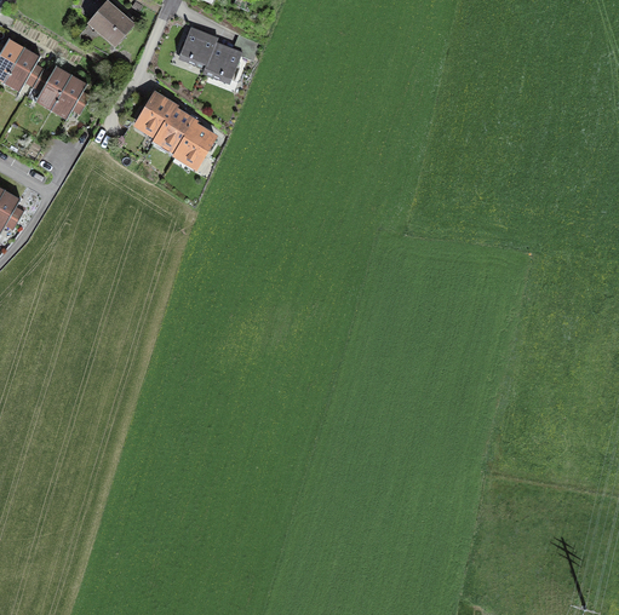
[(105,0),(89,21),(114,42),(133,21),(108,0),(105,0)]
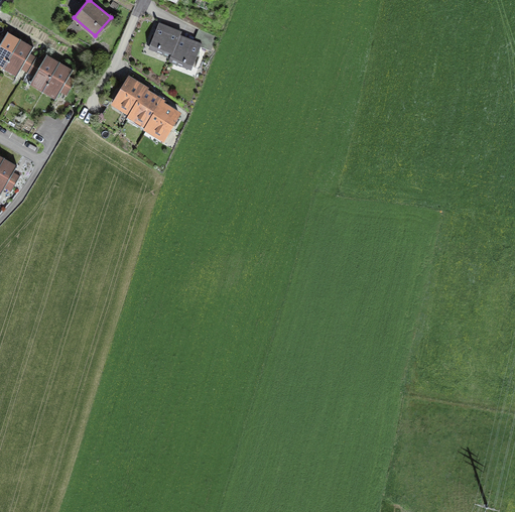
[(178,30),(157,22),(148,44),(169,53),(177,33),(178,30)]
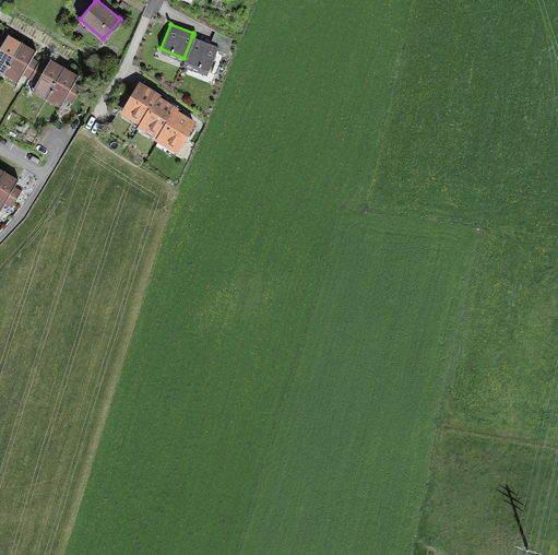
[(234,35),(217,28),(211,44),(216,46),(227,50),(234,35)]
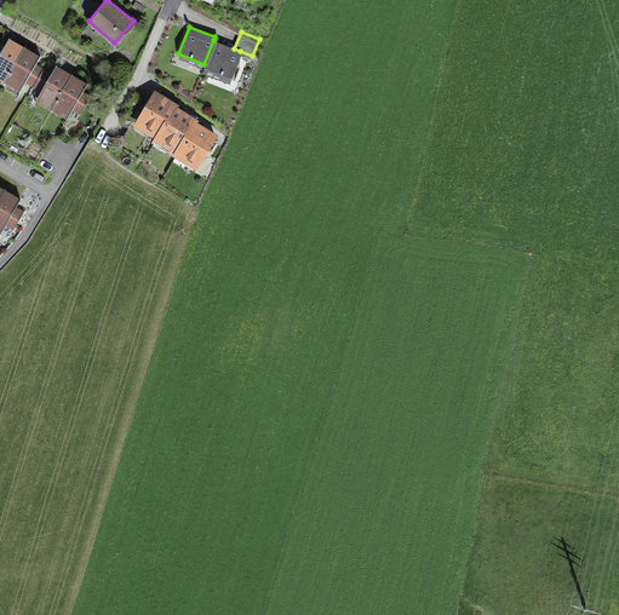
[(0,80),(4,82),(24,46),(9,38),(0,52),(0,80)]
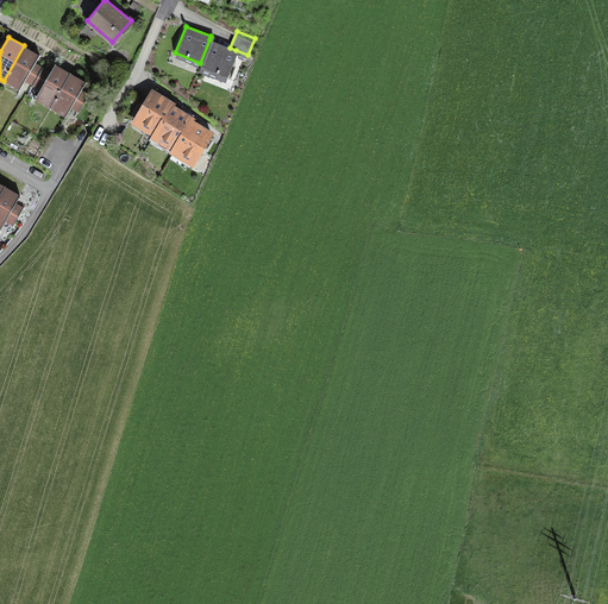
[(225,77),(236,50),(230,48),(210,39),(200,63),(199,67),(225,77)]
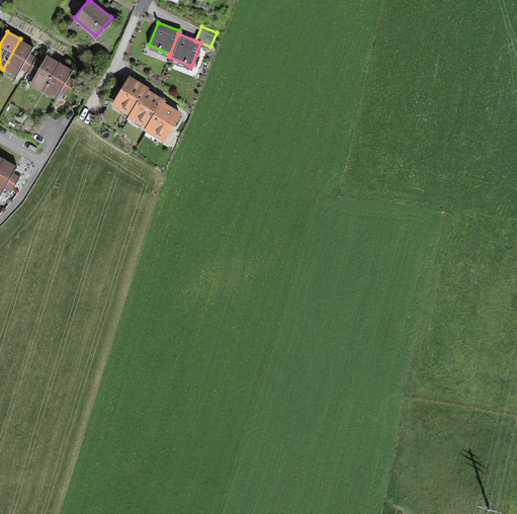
[(20,38),(3,69),(15,76),(33,46),(20,38)]
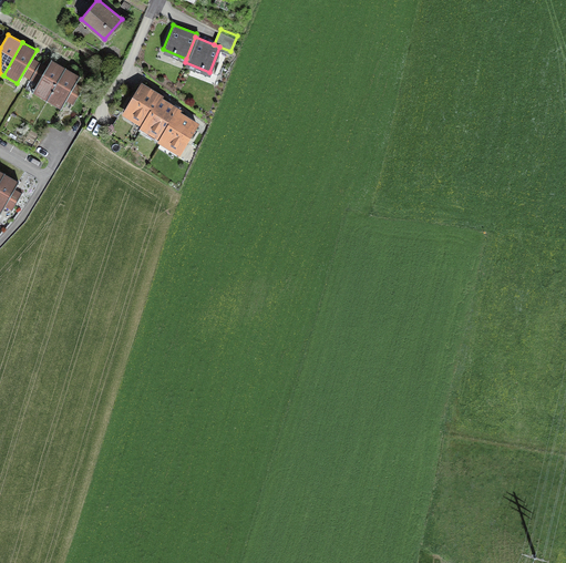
[(32,93),(45,101),(64,68),(51,60),(32,93)]
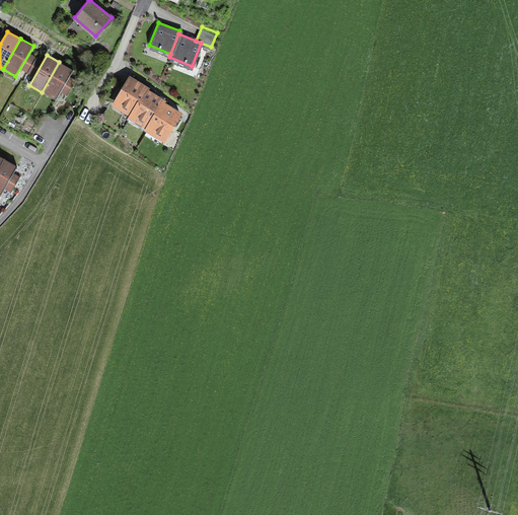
[(59,62),(42,92),(55,99),(72,70),(59,62)]
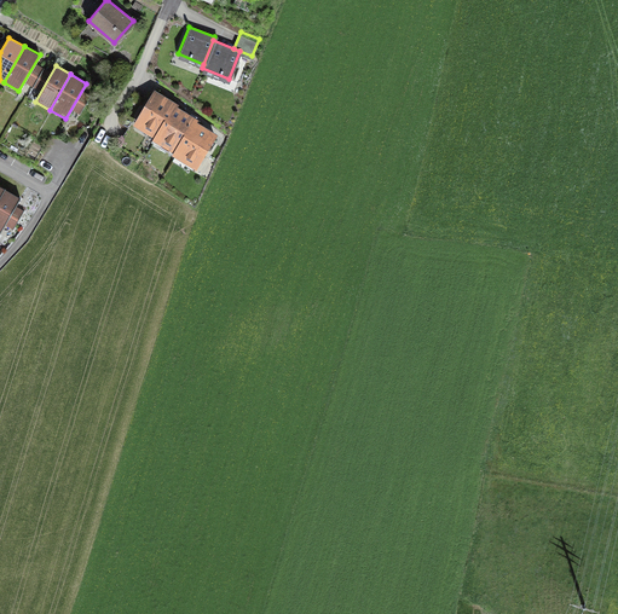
[(174,103),(154,90),(136,117),(157,129),(174,105),(174,103)]
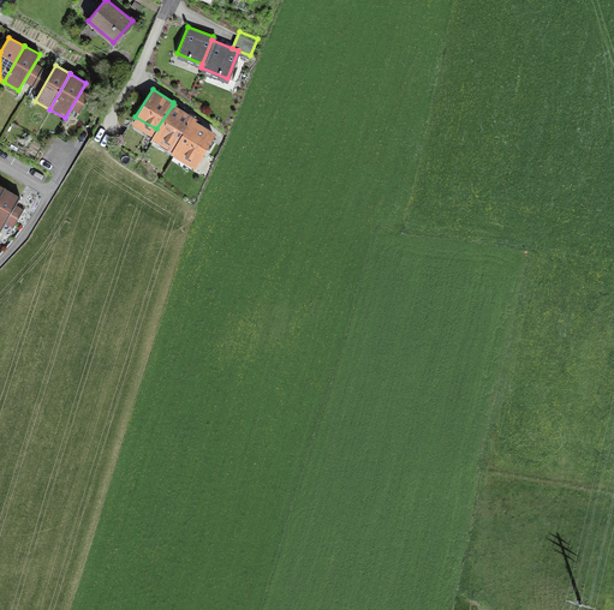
[(194,117),(173,105),(156,129),(154,131),(176,144),(191,119),(194,117)]
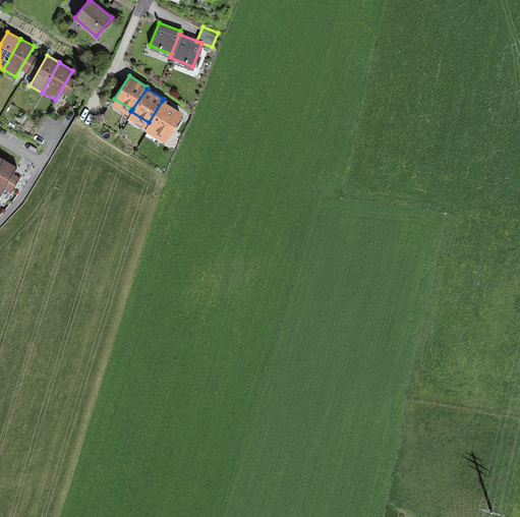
[(166,135),(180,112),(162,101),(149,122),(148,124),(166,135)]
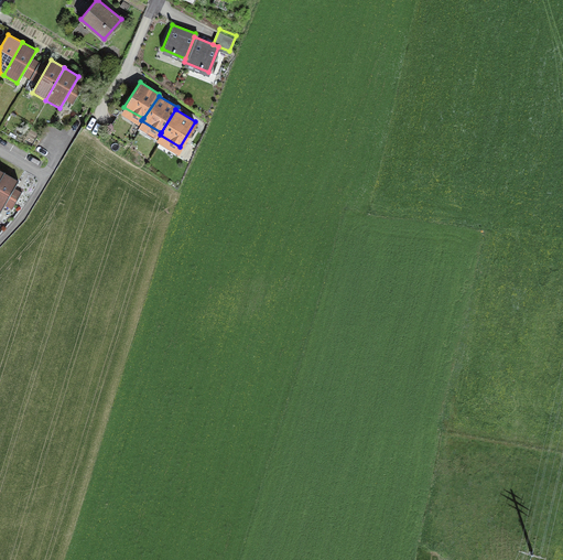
[(3,172),(0,178),(0,207),(17,180),(3,172)]
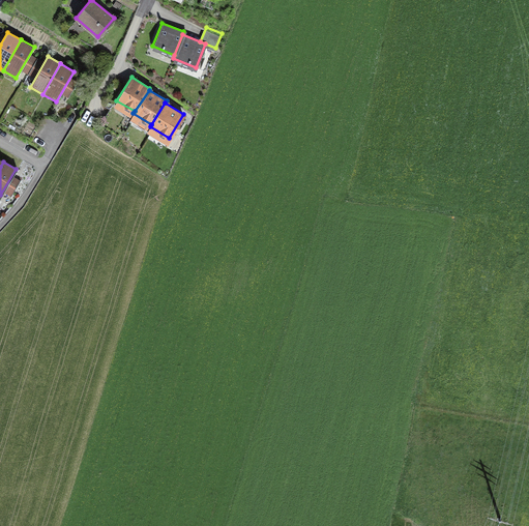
All buildings are outlined.
